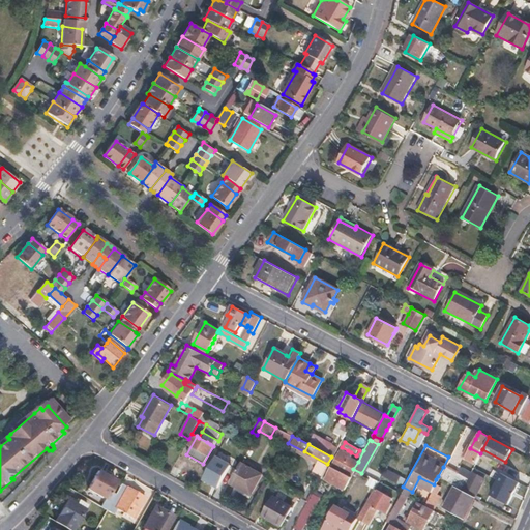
[(470,448),(468,453),(477,459),(480,453),(470,448)]
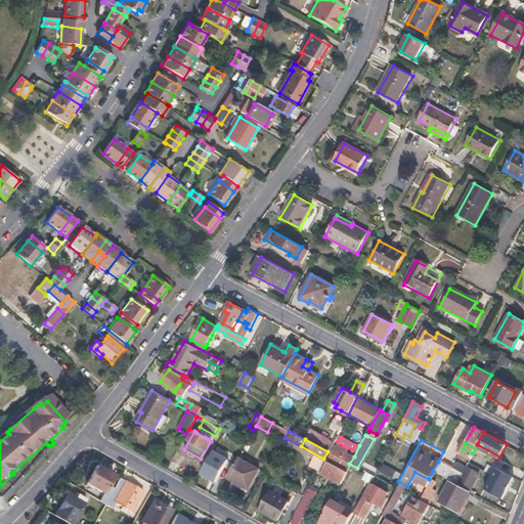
[(342,449),(334,445),(325,462),(345,472),(349,464),(354,456),(345,451),(342,449)]
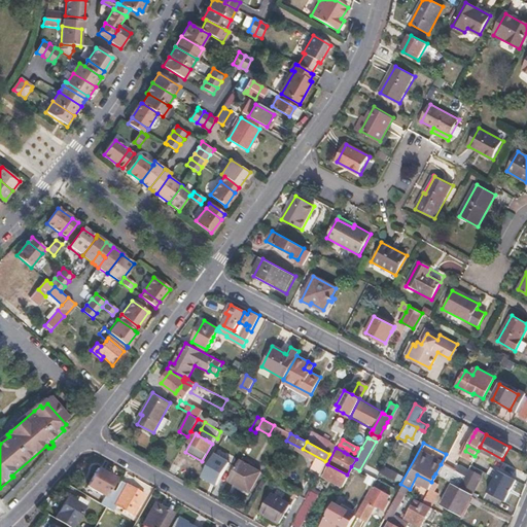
[(232,462),(216,454),(202,479),(217,488),(232,462)]
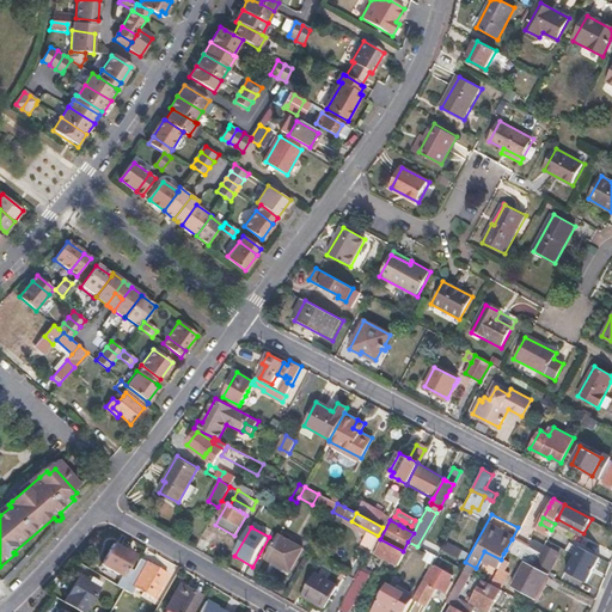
[(303,546),(277,534),(264,558),(288,571),(303,546)]
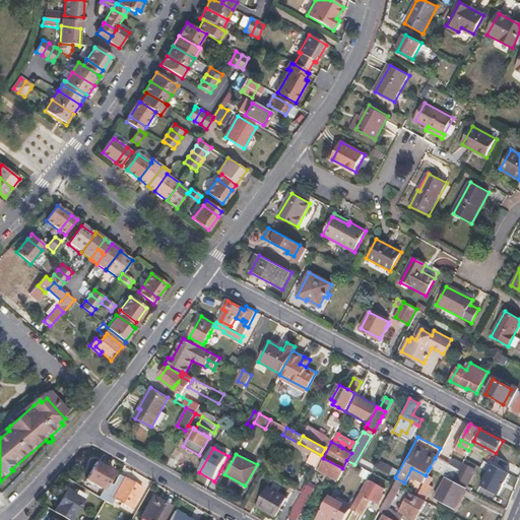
[(435,458),(430,467),(447,476),(452,479),(457,470),(435,458)]
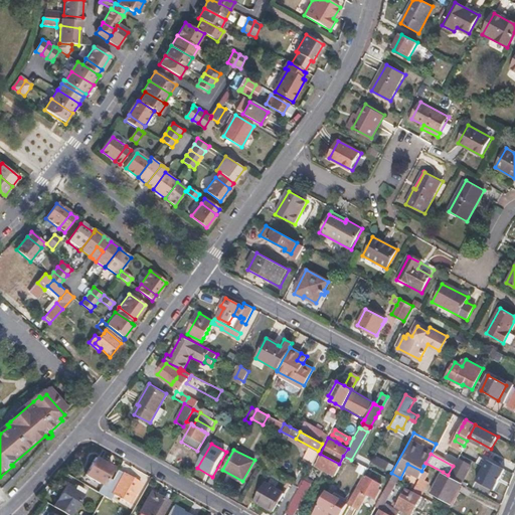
[(112,467),(95,457),(84,474),(103,484),(98,491),(104,494),(109,485),(111,481),(106,478),(112,467)]
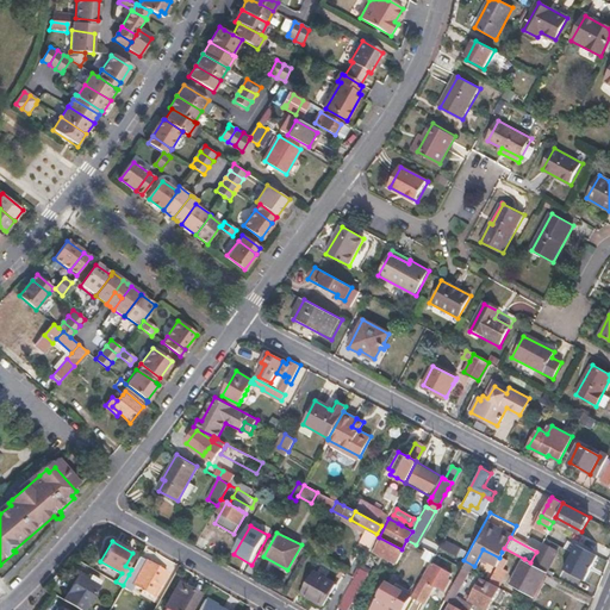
[(542,542),(536,552),(530,562),(545,570),(555,549),(542,542)]
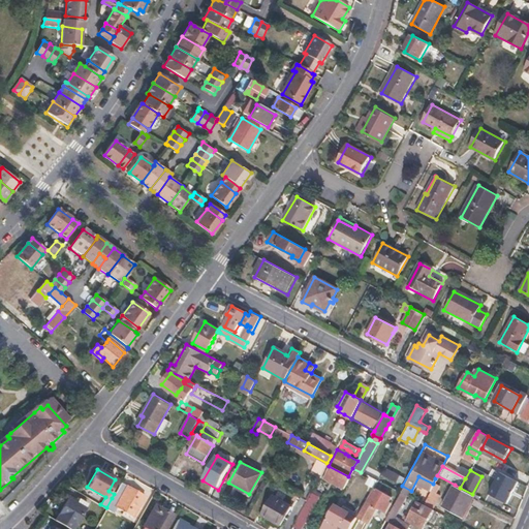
[(522,483),(504,473),(493,495),(510,505),(522,483)]
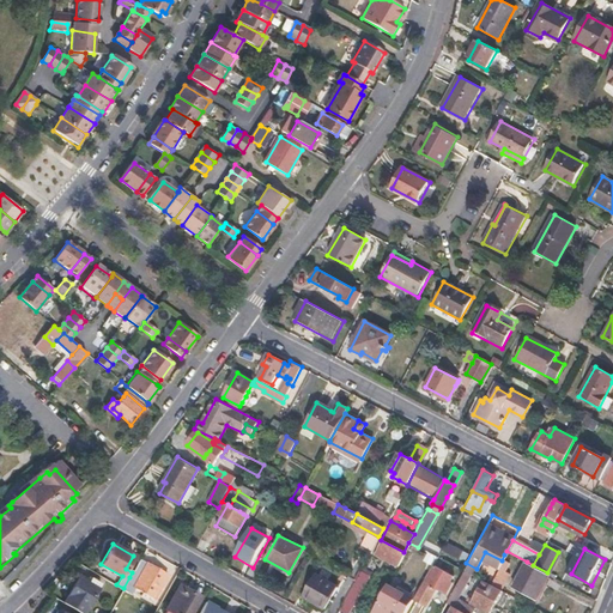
[(504,554),(502,560),(490,583),(499,588),(508,571),(503,569),(508,562),(507,560),(508,557),(504,554)]
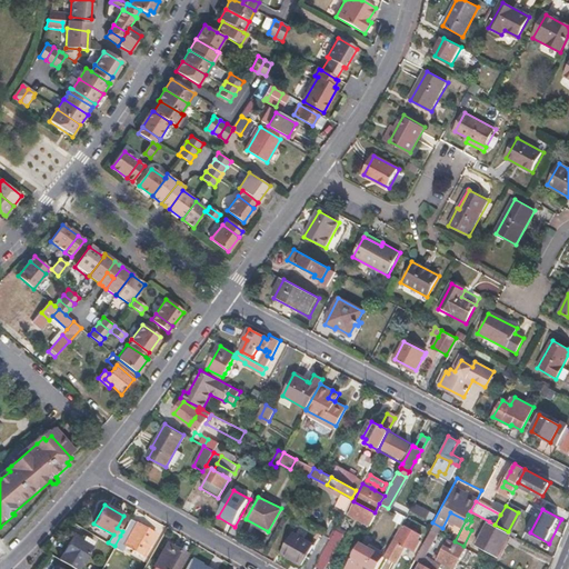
[(136,522),(130,519),(122,531),(120,536),(126,540),(136,522)]
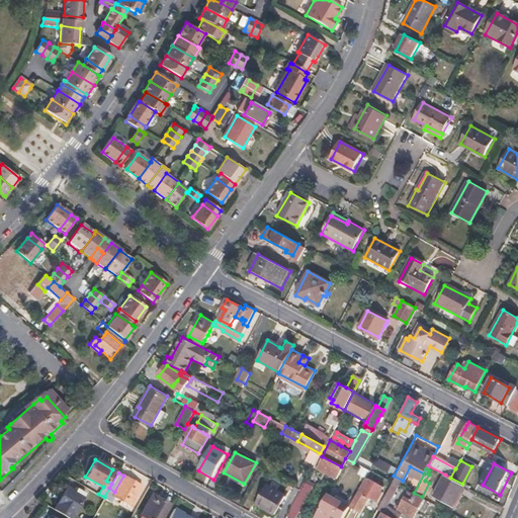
[(450,478),(445,475),(433,498),(451,508),(463,485),(462,484),(450,478)]
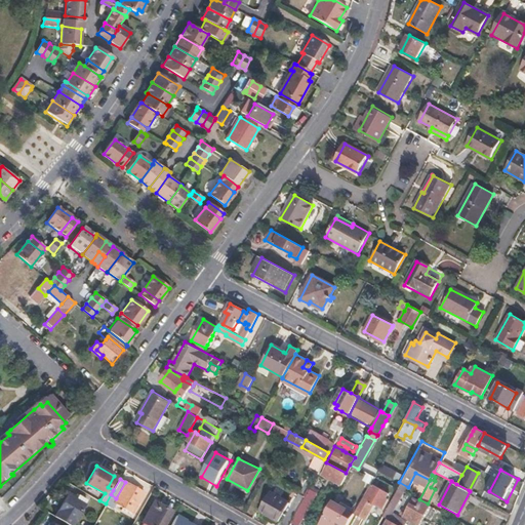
[(143,492),(125,482),(116,498),(114,501),(123,507),(128,497),(137,501),(143,492)]
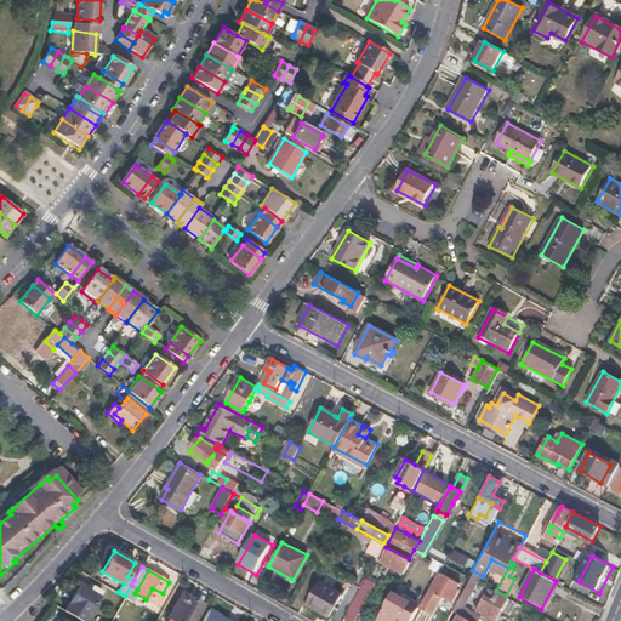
[(443,571),(440,570),(429,588),(438,593),(450,600),(456,590),(455,588),(445,584),(448,577),(442,574),(443,571)]
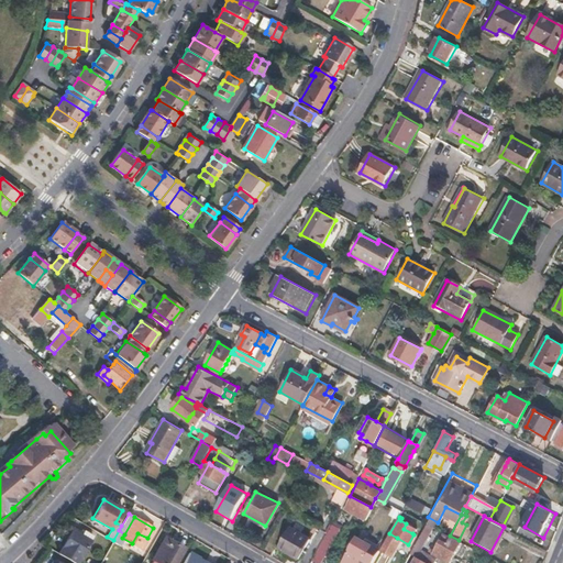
[(408,523),(406,523),(404,529),(412,533),(416,526),(408,521),(408,523)]
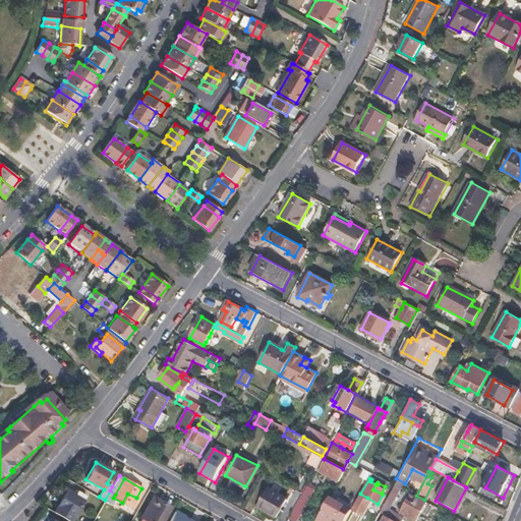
[(399,486),(393,483),(378,511),(384,515),(399,486)]
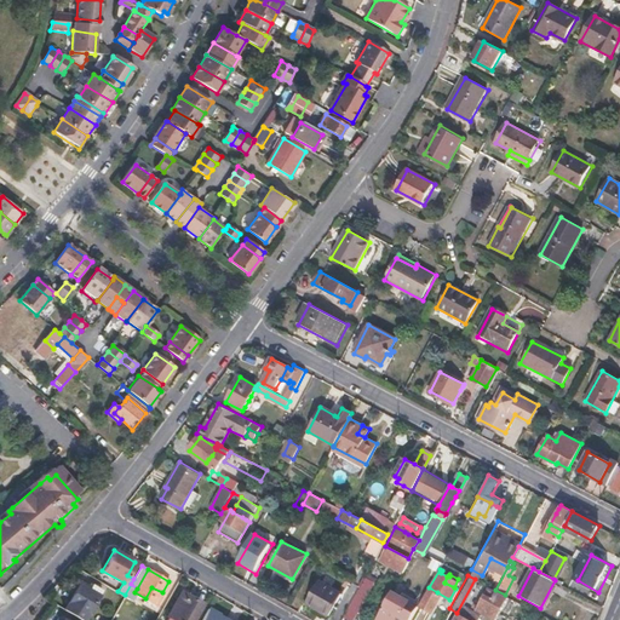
[(350,619),(372,581),(363,577),(342,616),(348,619),(350,619)]
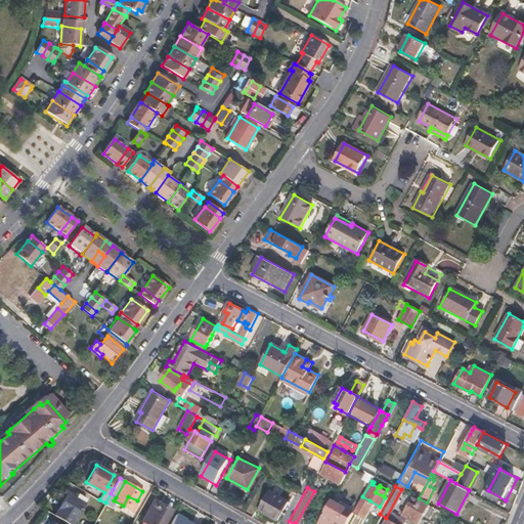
[(75,497),(67,492),(57,508),(75,518),(84,503),(75,497)]
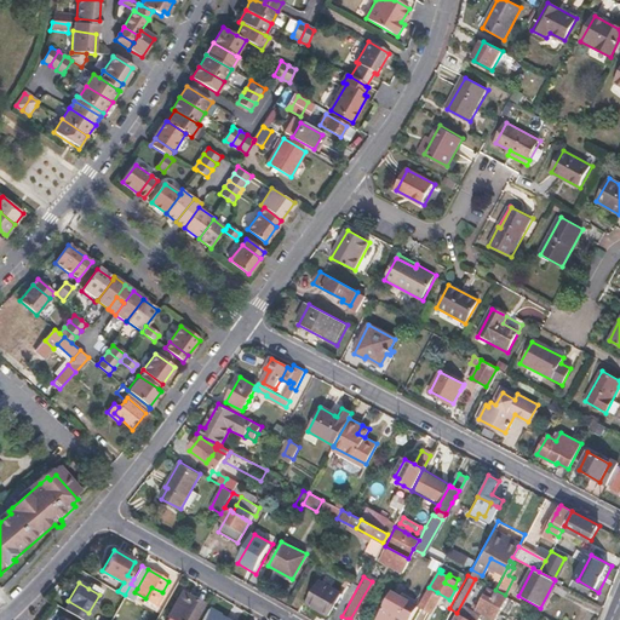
[(336,592),(320,583),(310,598),(327,608),(336,592)]
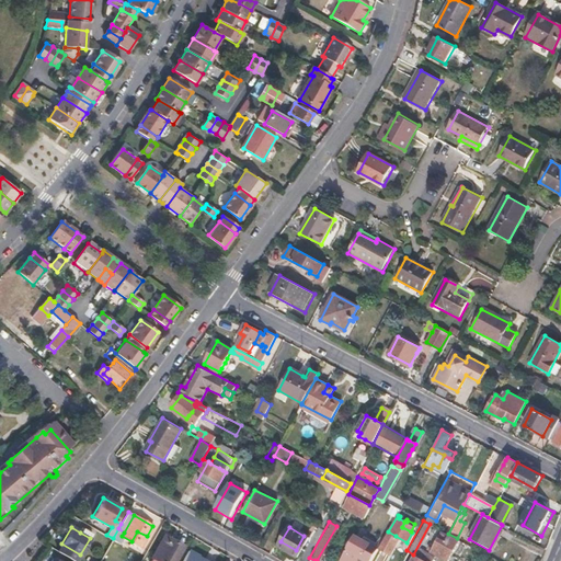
[(93,534),(83,528),(80,533),(90,538),(93,534)]
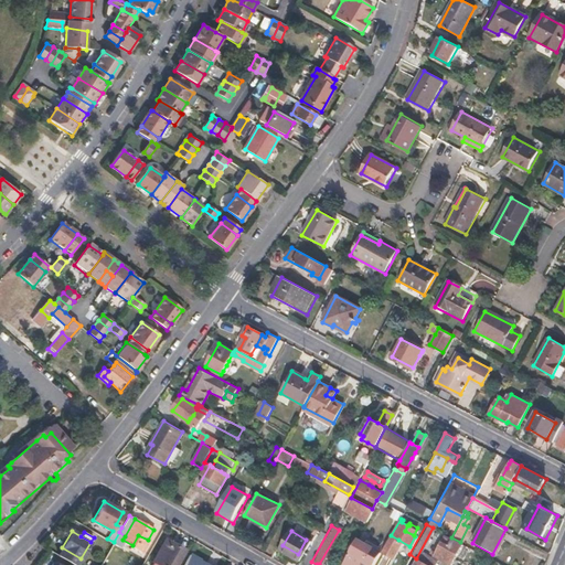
[(451,537),(443,533),(434,550),(433,553),(432,554),(450,564),(461,543),(460,542),(451,537)]
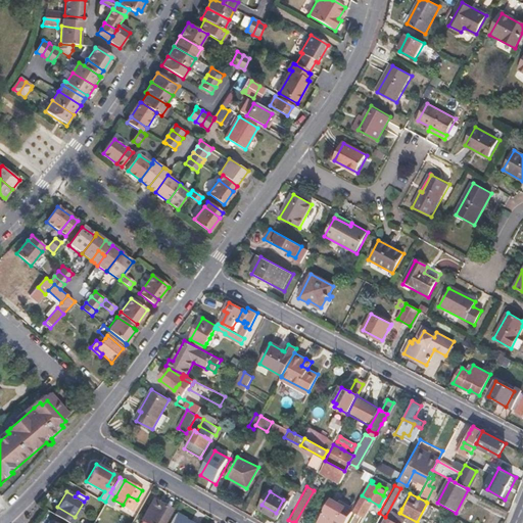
[(137,500),(128,495),(123,505),(131,510),(137,500)]
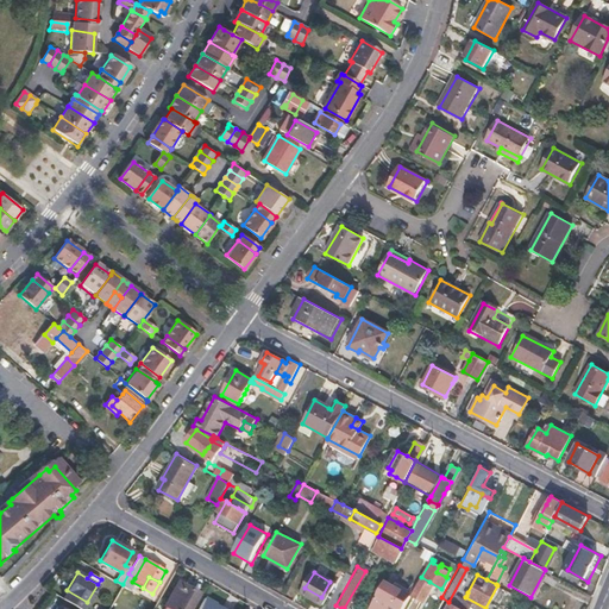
[(421,577),(420,577),(409,595),(420,601),(429,582),(421,577)]
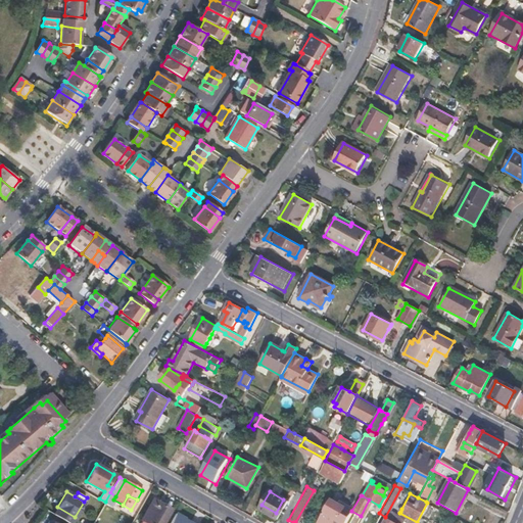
[(292,512),(298,501),(291,496),(285,508),(292,512)]
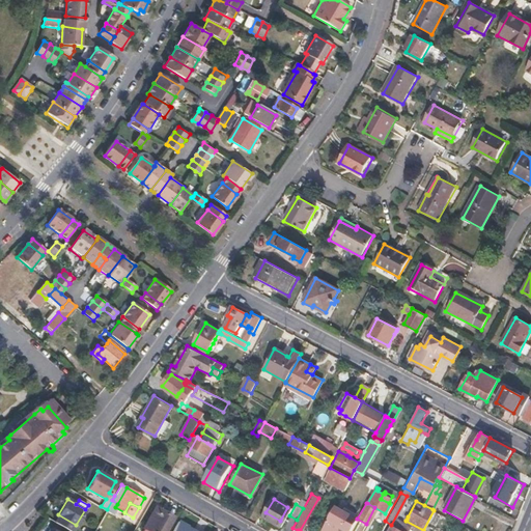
[(165,530),(173,516),(156,506),(143,528),(148,530),(165,530)]
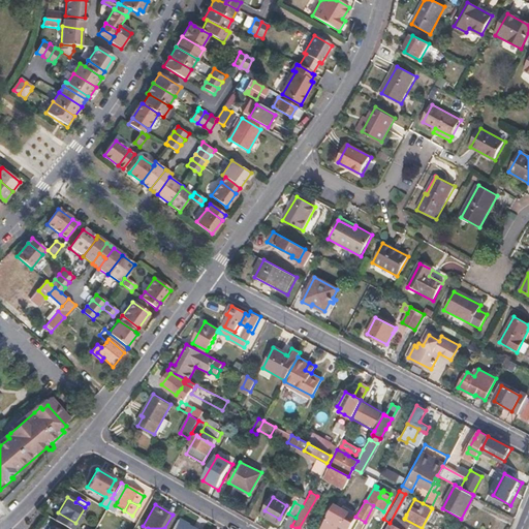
[(348,528),(355,517),(333,504),(320,526),(325,528),(348,528)]
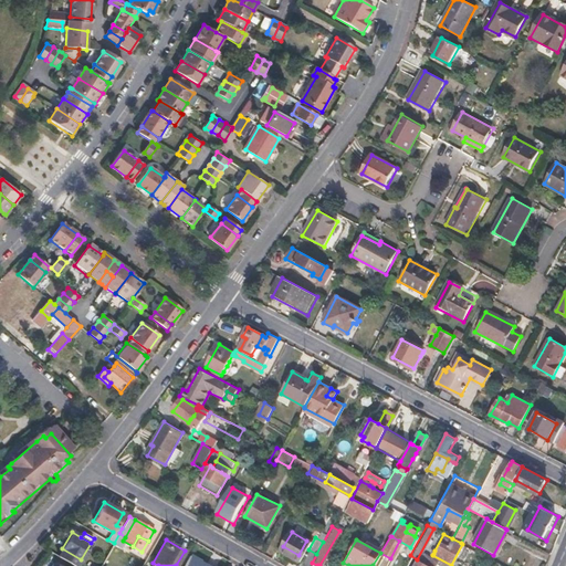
[(283,546),(281,552),(295,559),(299,555),(283,546)]
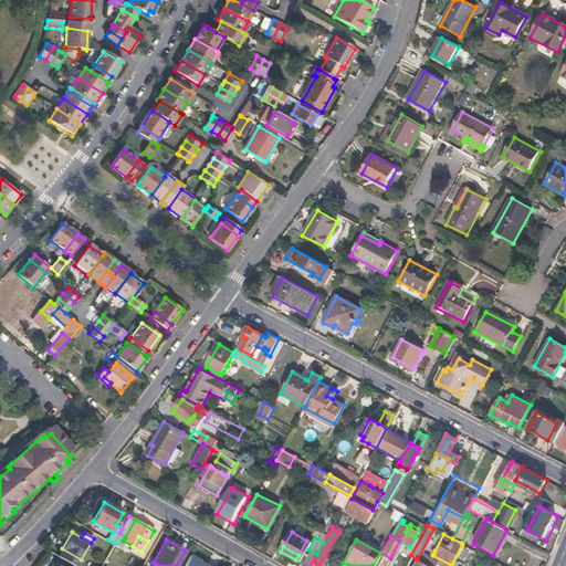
[(62,548),(59,556),(75,565),(77,565),(81,559),(62,548)]
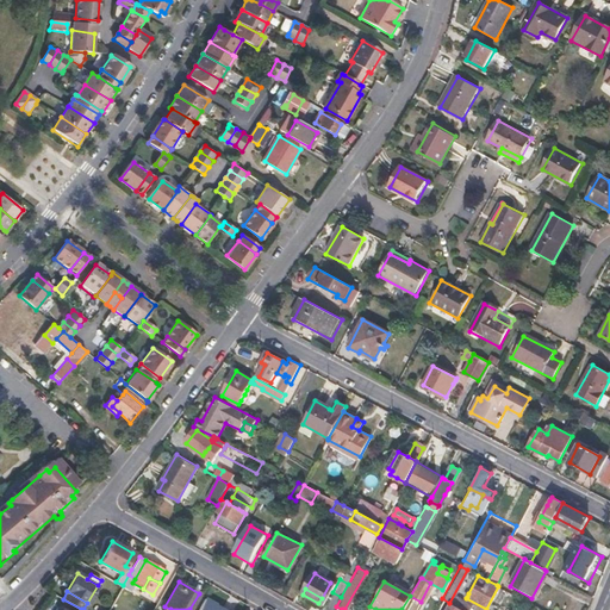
[(442,598),(440,604),(450,609),(462,609),(449,603),(442,598)]
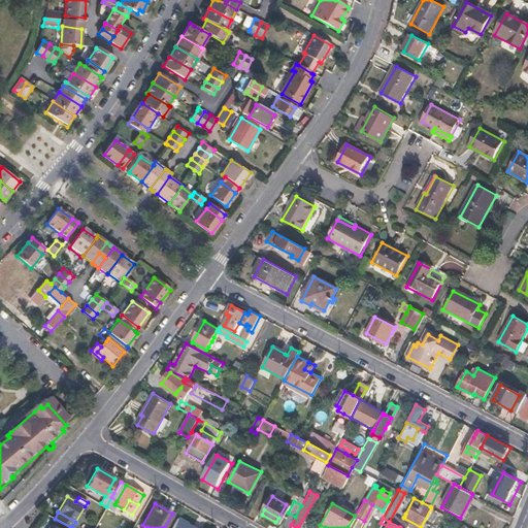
[(193,527),(177,519),(172,527),(193,527)]
